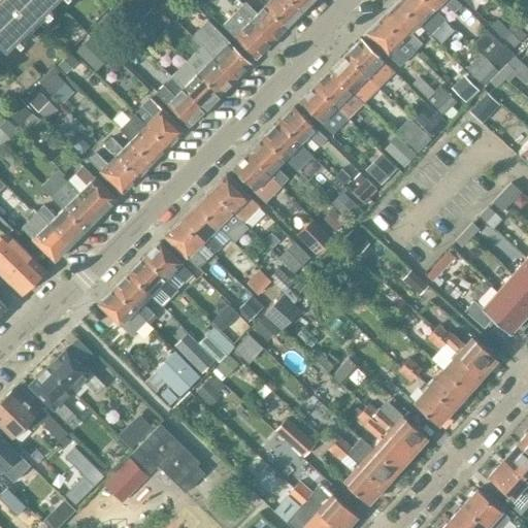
[(0,0),(0,41),(5,47),(53,0),(0,0)]
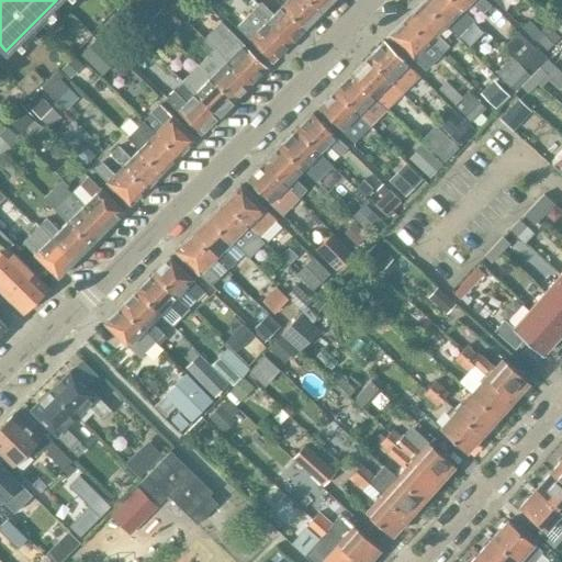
[(321,11),(308,0),(284,0),(280,4),(304,29),(321,11)]
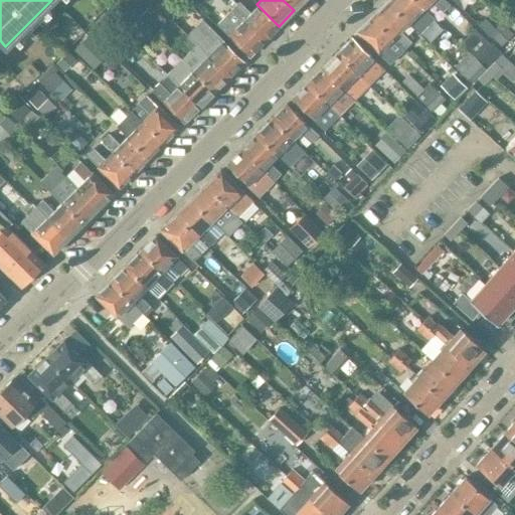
[(304,0),(283,0),(294,10),(304,0)]
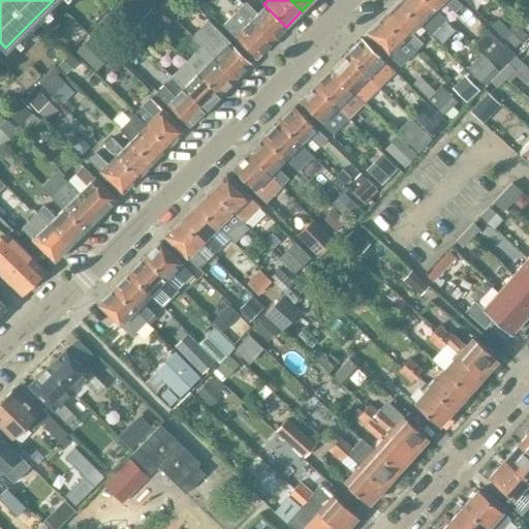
[(426,0),(400,0),(398,2),(419,25),(430,35),(439,27),(445,20),(435,9),(426,0)]
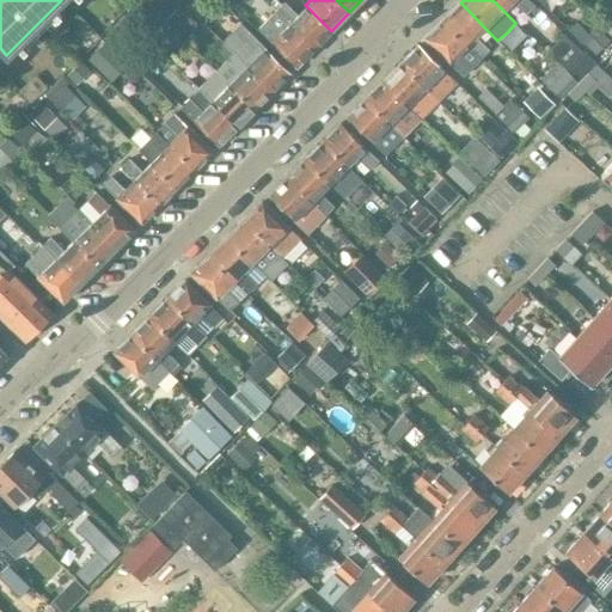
[(493,0),(503,11),(513,1),(525,13),(533,6),(527,0),(493,0)]
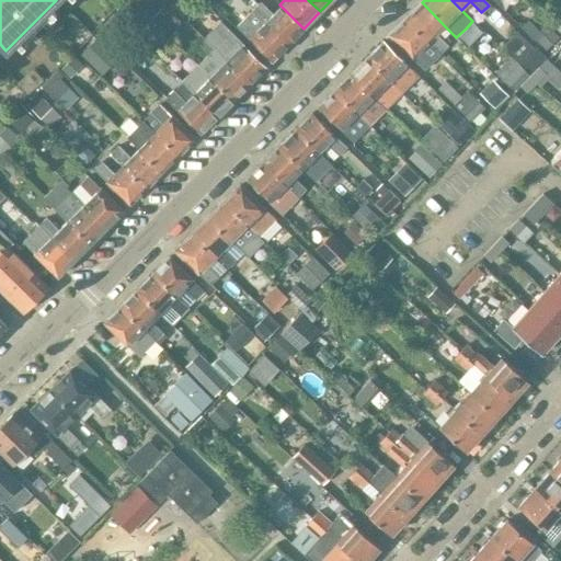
[(304,29),(279,4),(272,13),(260,2),(253,10),(287,44),(304,29)]
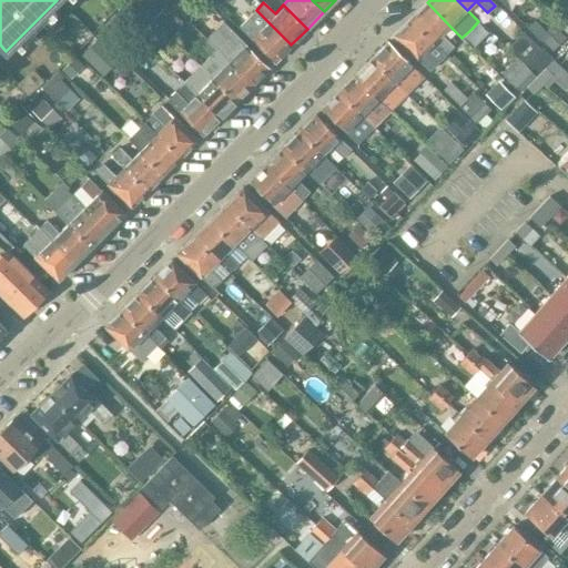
[(442,36),(450,27),(427,2),(411,19),(435,42),(446,54),(453,47),(442,36)]
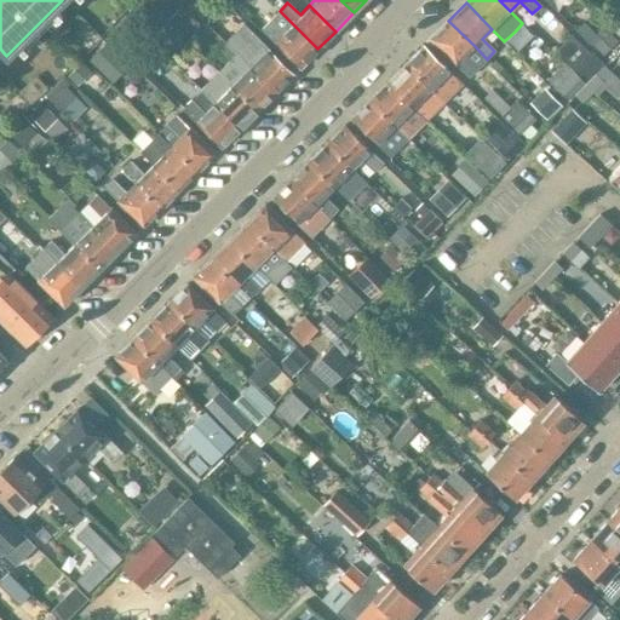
[(147,32),(161,17),(147,4),(133,19),(147,32)]
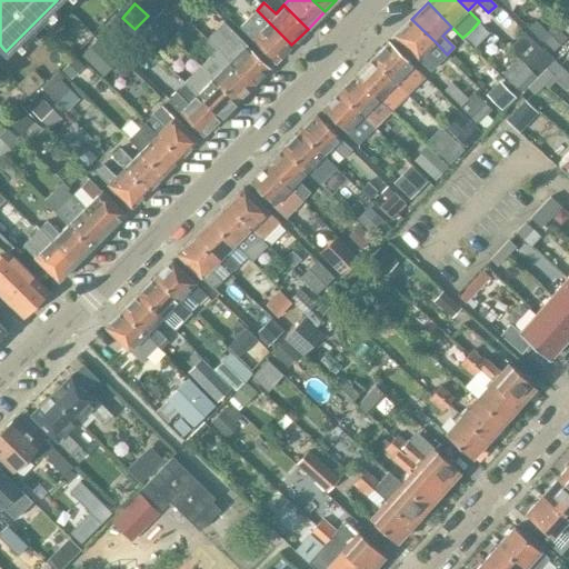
[(291,45),(257,10),(240,26),(252,37),(251,38),(275,61),(291,45)]
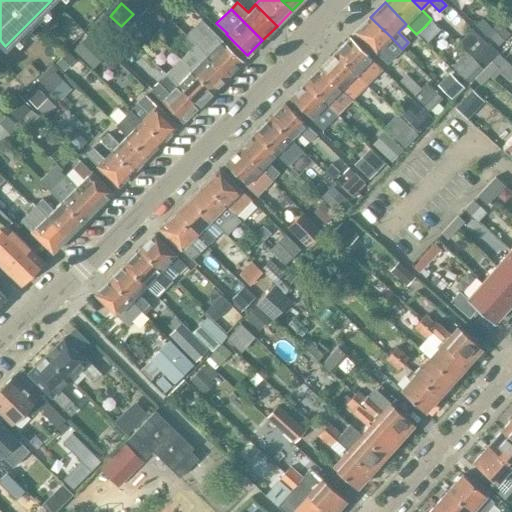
[(101,41),(114,28),(103,16),(90,29),(101,41)]
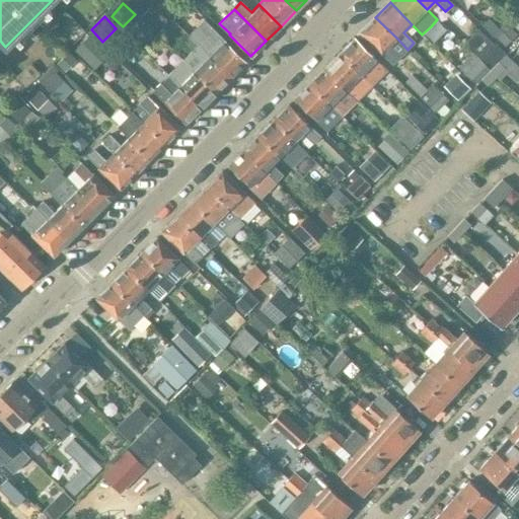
[(388,48),(397,39),(375,17),(360,32),(381,55),(382,54),(392,64),(399,58),(388,48)]
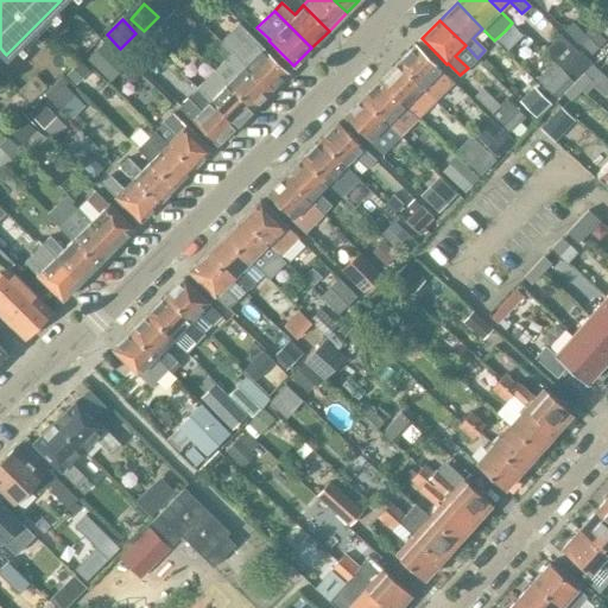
[(286,73),(261,48),(249,37),(232,54),(244,65),(268,90),(286,73)]
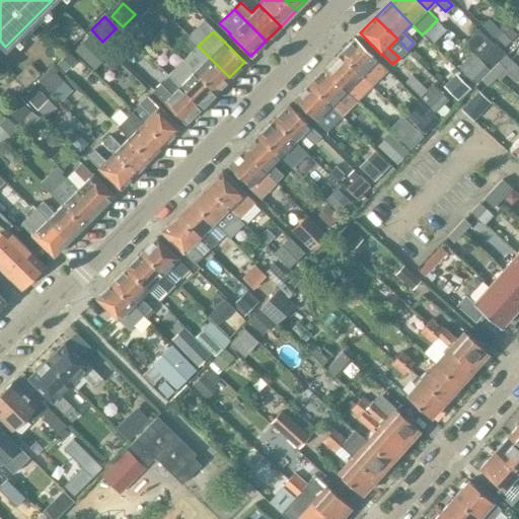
[(88,39),(76,51),(91,66),(103,54),(88,39)]
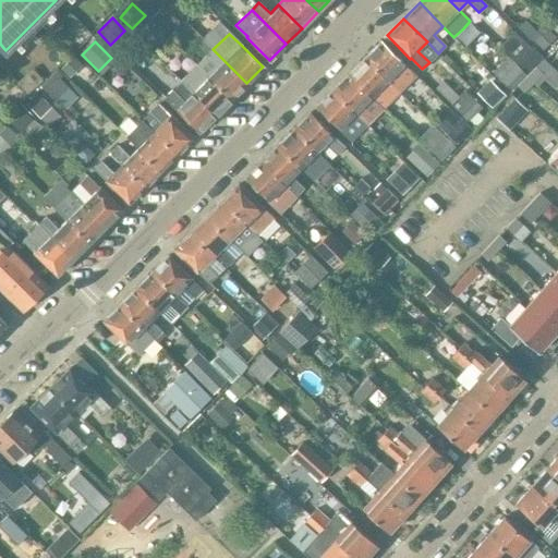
[(380,41),(364,58),(388,81),(399,93),(408,84),(414,76),(403,65),(404,64),(380,41)]
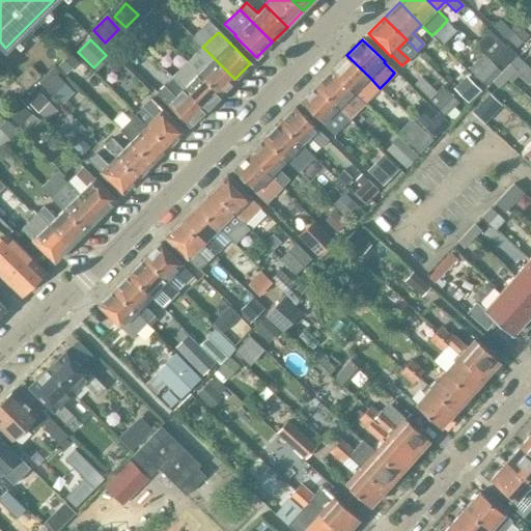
[(504,45),(491,59),(493,61),(502,70),(515,55),(506,47),(504,45)]
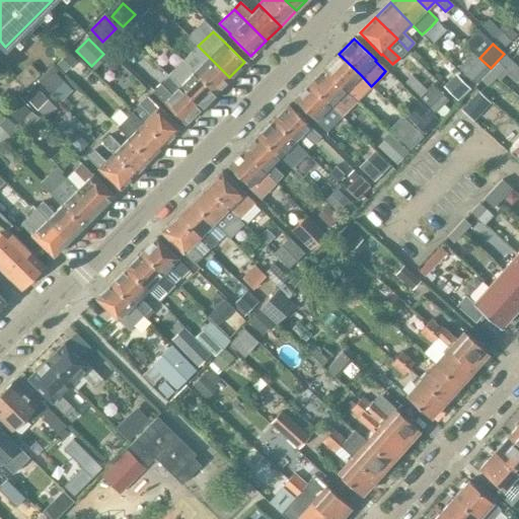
[(229,77),(208,56),(198,46),(192,52),(182,61),(215,92),(229,77)]
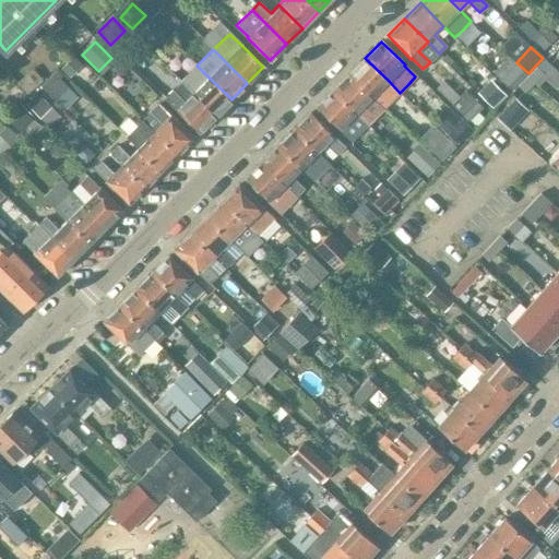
[(68,80),(84,63),(75,54),(58,71),(68,80)]
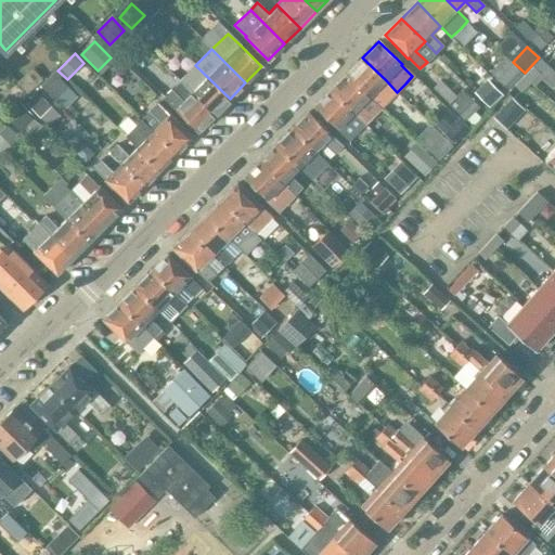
[(397,92),(386,80),(362,57),(346,74),(381,108),(397,92)]
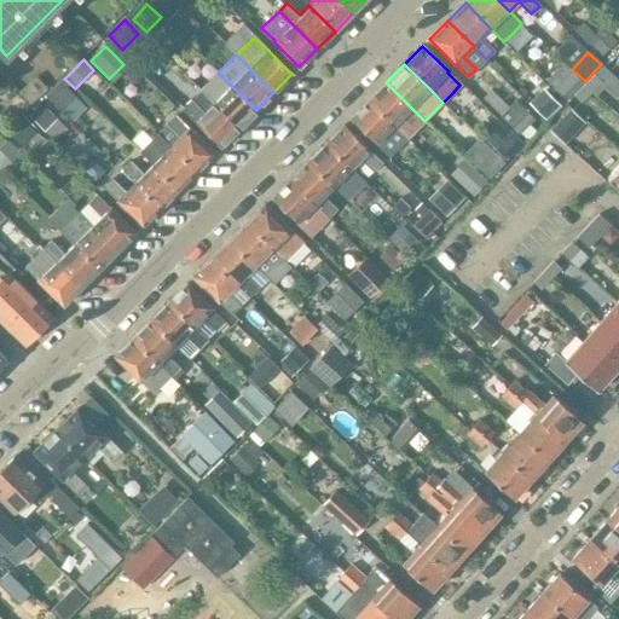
[(571,71),(554,90),(566,100),(582,82),(571,71)]
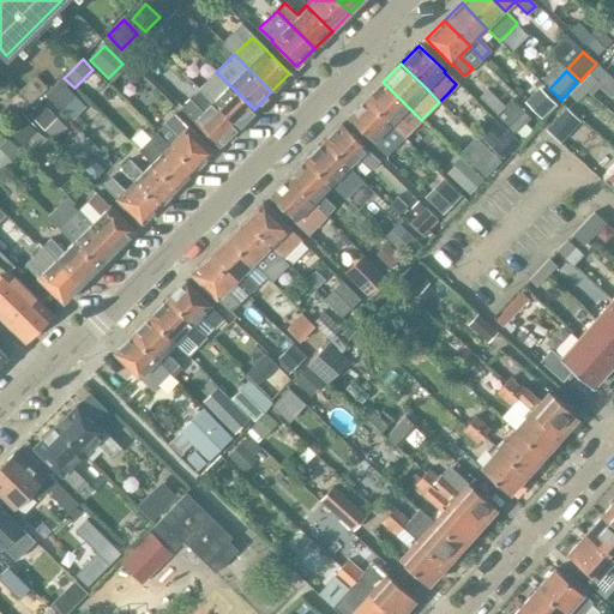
[(254,109),(216,72),(206,82),(199,89),(211,102),(236,127),(254,109)]
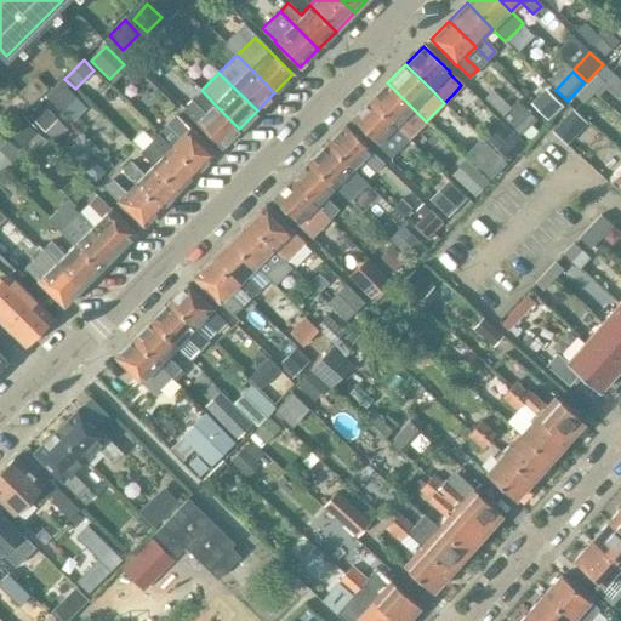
[(602,80),(597,75),(596,74),(585,85),(592,91),(602,80)]
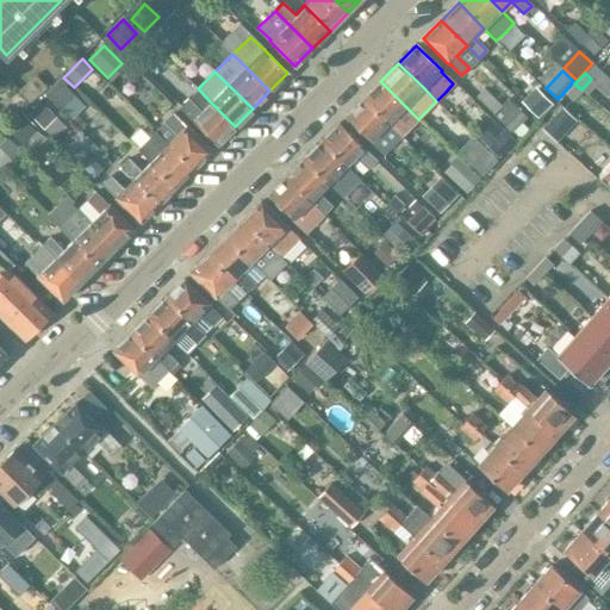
[(418,119),(380,81),(363,99),(388,124),(402,136),(418,119)]
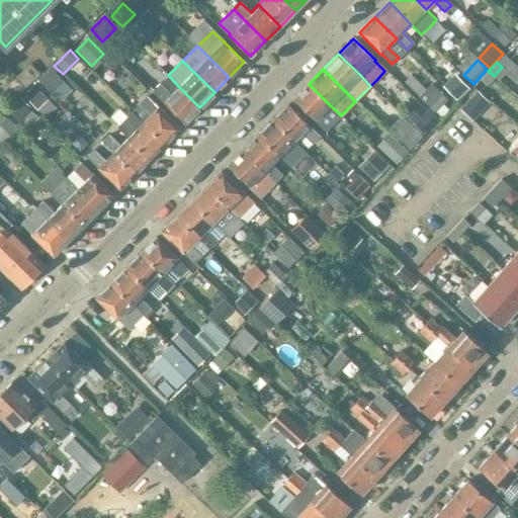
[(486,85),(494,76),(488,71),(480,79),(486,85)]
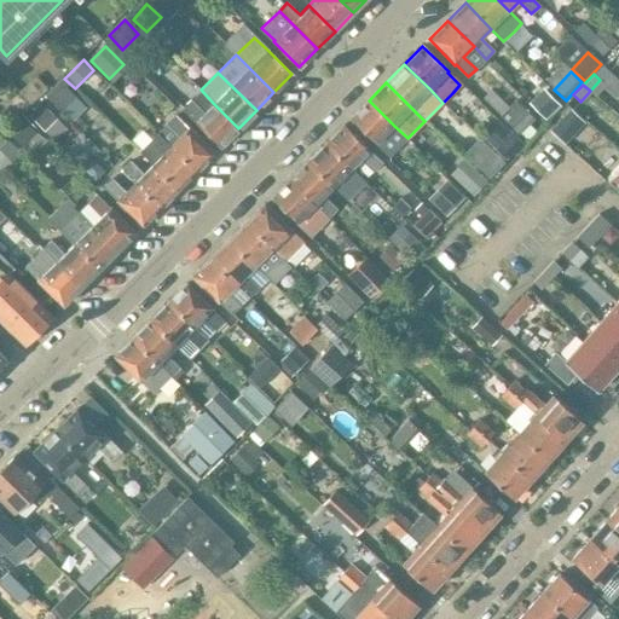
[(64,111),(76,97),(65,86),(52,99),(64,111)]
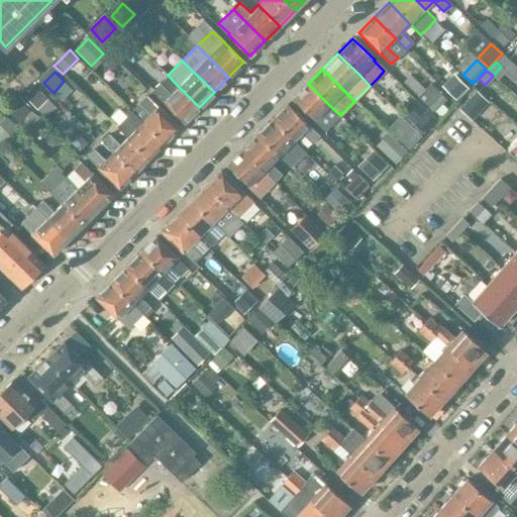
[(445,100),(429,85),(425,89),(410,75),(403,82),(434,112),(445,100)]
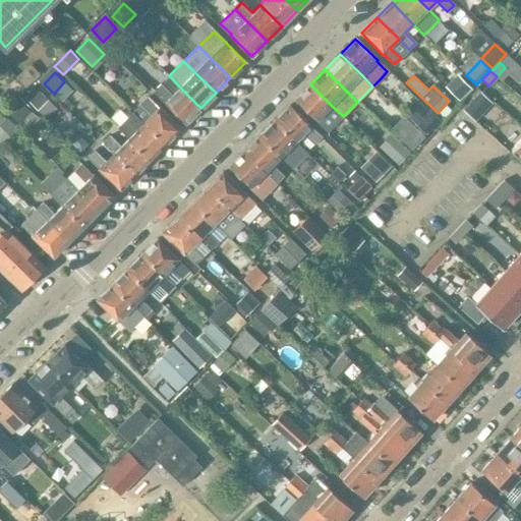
[(469,89),(456,75),(445,88),(458,101),(469,89)]
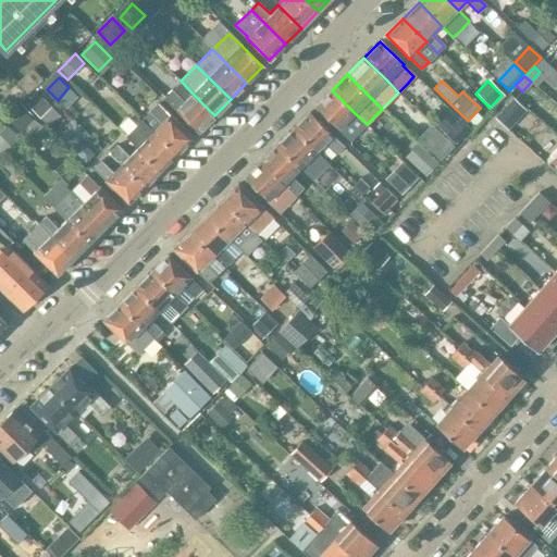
[(214,115),(192,93),(183,101),(172,89),(164,97),(176,108),(175,109),(198,132),(214,115)]
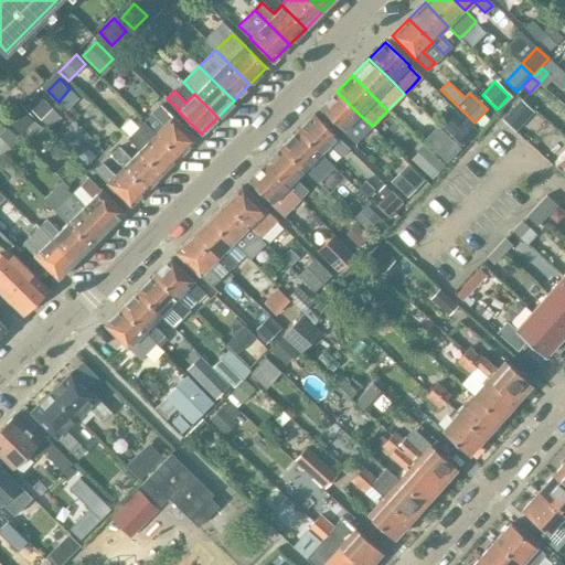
[(337,92),(320,108),(343,131),(344,131),(355,142),(363,135),(372,126),(360,115),(337,92)]
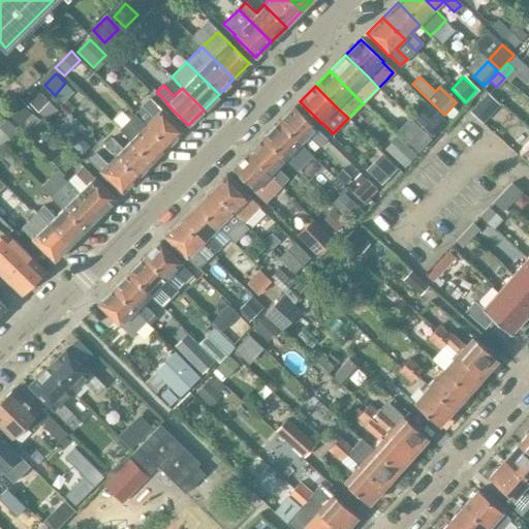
[(49,101),(36,89),(26,99),(38,112),(49,101)]
